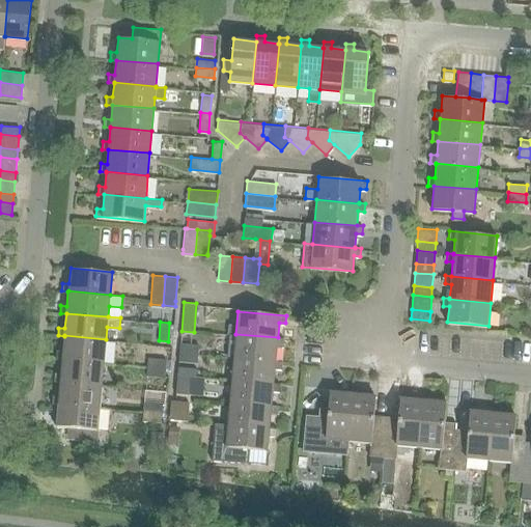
[(278,337),(235,334),(233,356),(276,360),(276,359),(277,344),(283,345),(284,337),(278,337)]
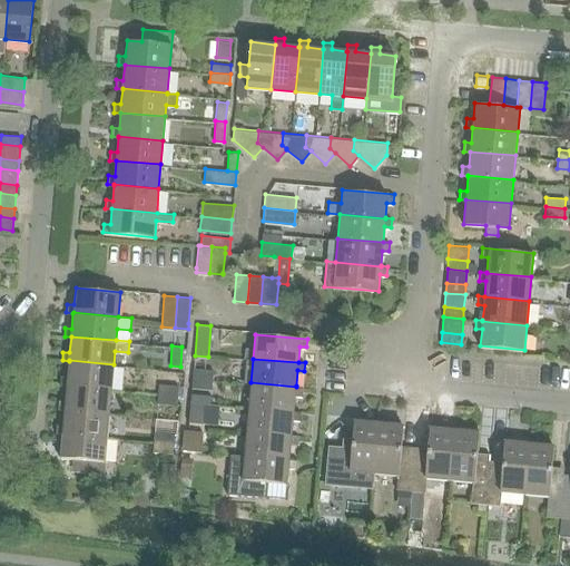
[(69,360),(69,361),(67,377),(60,376),(60,384),(67,384),(111,388),(114,364),(69,360)]
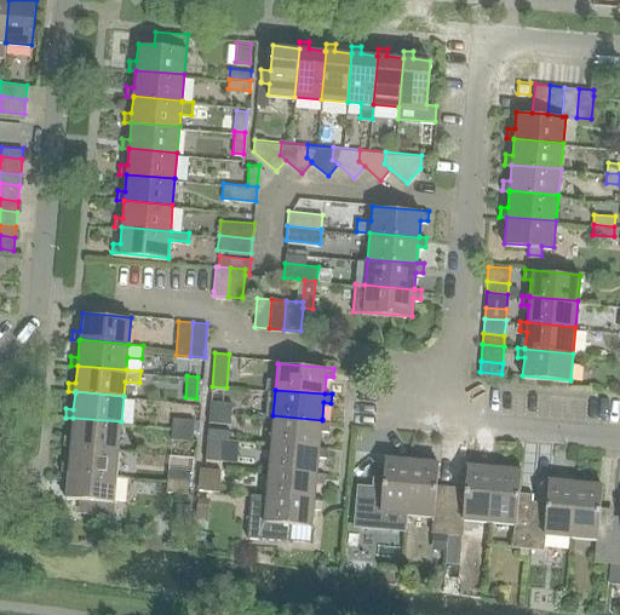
[(211,400),(210,409),(231,412),(233,401),(211,400)]
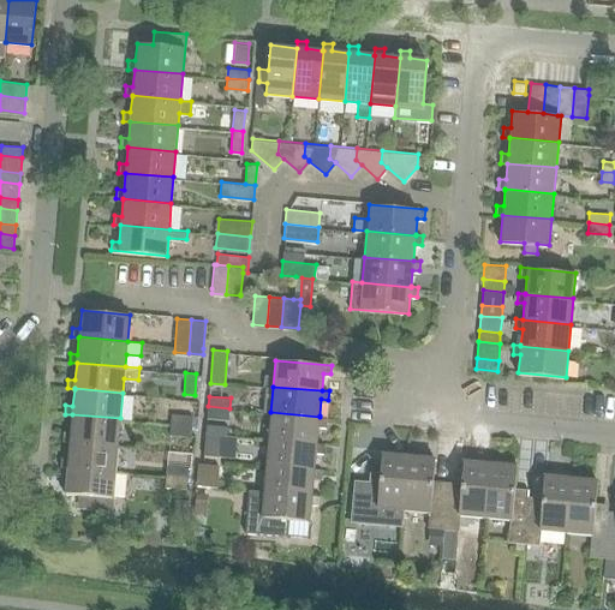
[(230,408),(208,406),(207,417),(228,419),(230,408)]
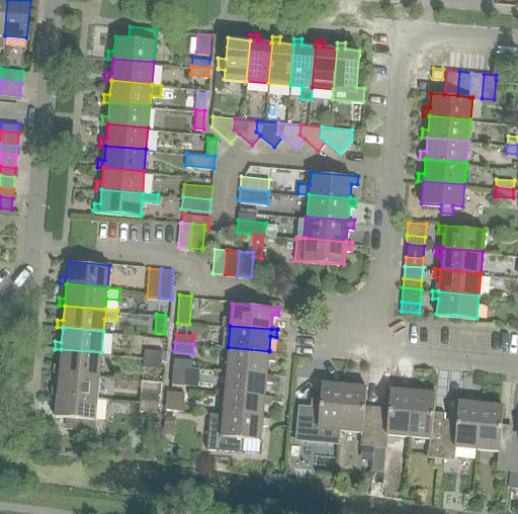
[(228,347),(226,369),(267,372),(268,358),(274,358),(275,351),(269,350),(269,351),(228,347)]
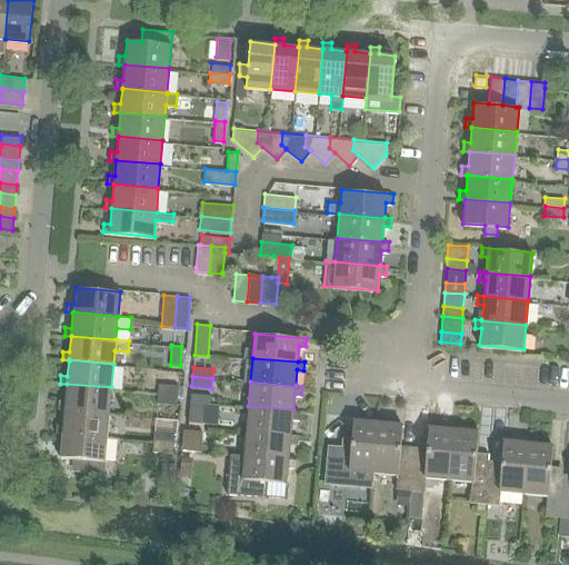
[(158,392),(177,394),(178,385),(159,383),(158,392)]
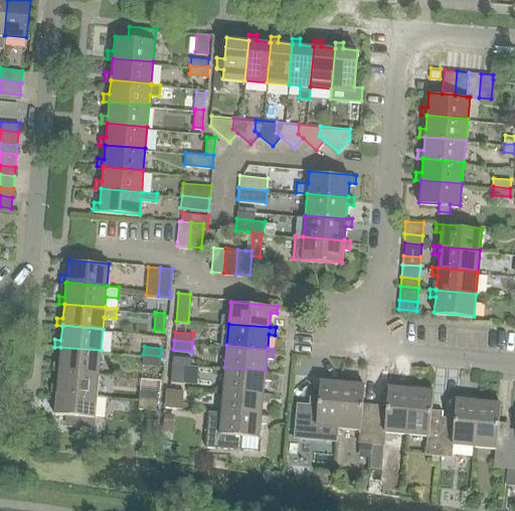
[(58,369),(58,368),(99,372),(101,350),(60,347),(58,361),(52,361),(52,368),(58,369)]
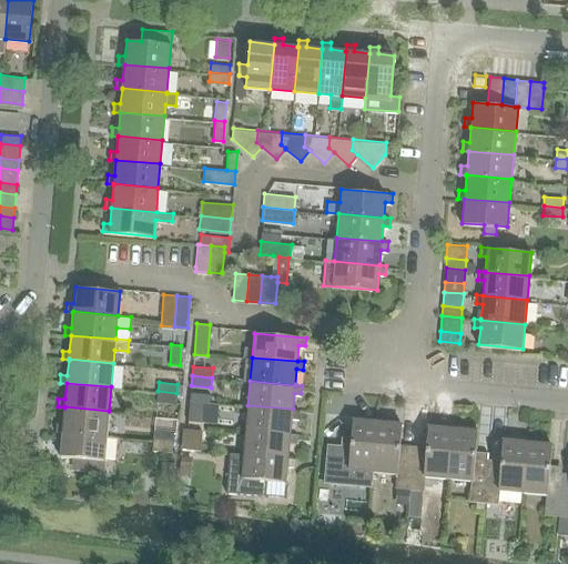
[(176,393),(158,391),(156,401),(176,403),(176,393)]
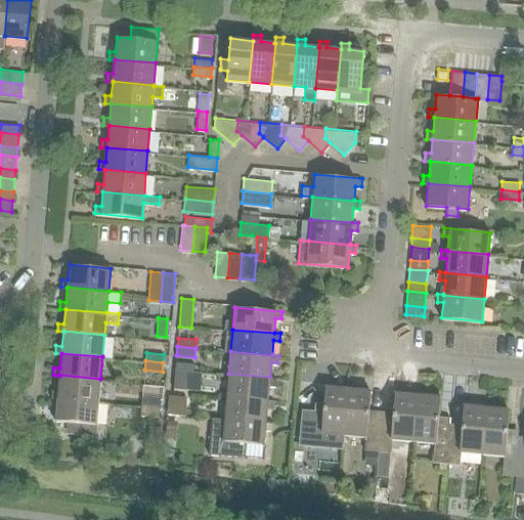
[(193,371),(194,362),(176,360),(175,369),(188,370),(193,371)]
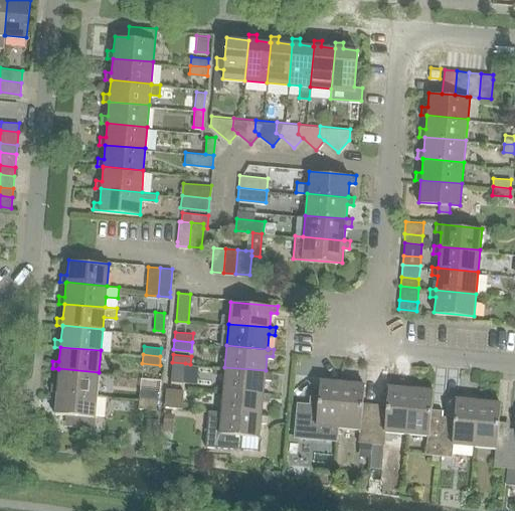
[(184,381),(185,363),(172,362),(170,380),(184,381)]
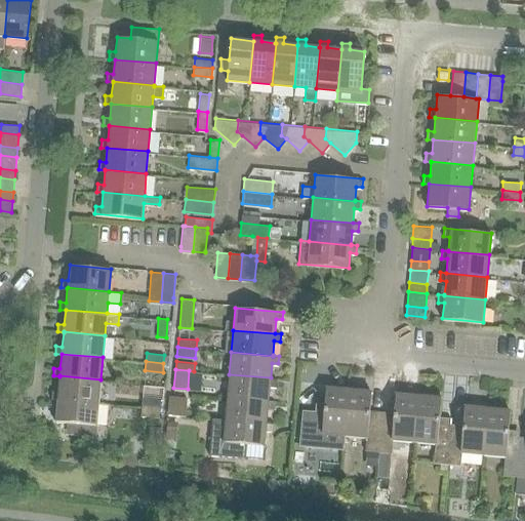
[(229,374),(227,396),(269,400),(269,399),(270,385),(276,386),(277,377),(271,377),(229,374)]
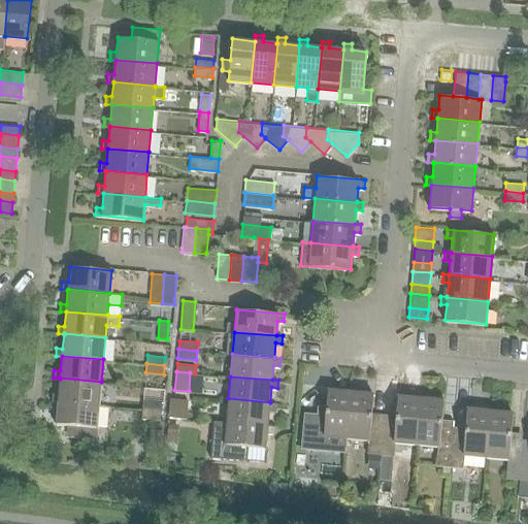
[(52,400),(58,400),(99,404),(101,382),(60,378),(60,379),(59,393),(53,392),(52,400)]
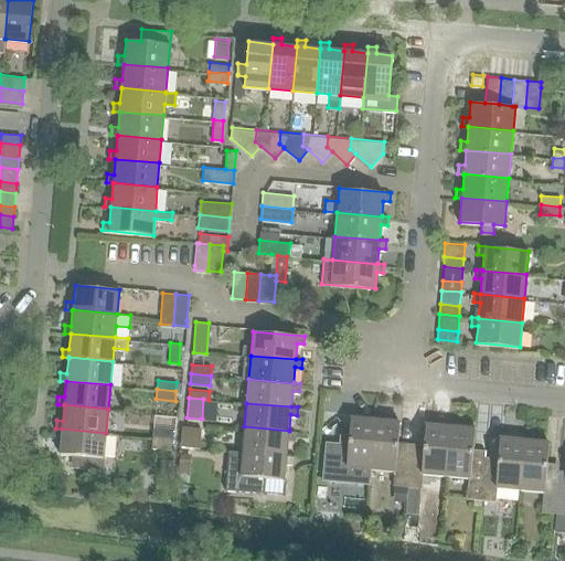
[(351,415),(349,434),(339,433),(339,441),(324,440),(321,478),(370,483),(371,468),(375,417),(351,415)]
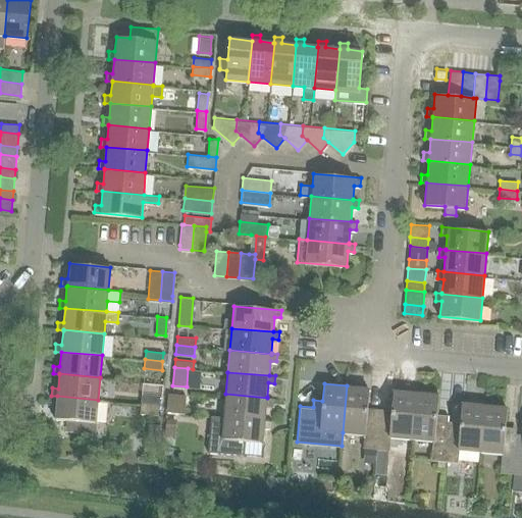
[(347,385),(343,432),(364,433),(363,447),(368,447),(376,448),(378,415),(367,414),(369,387),(347,385)]
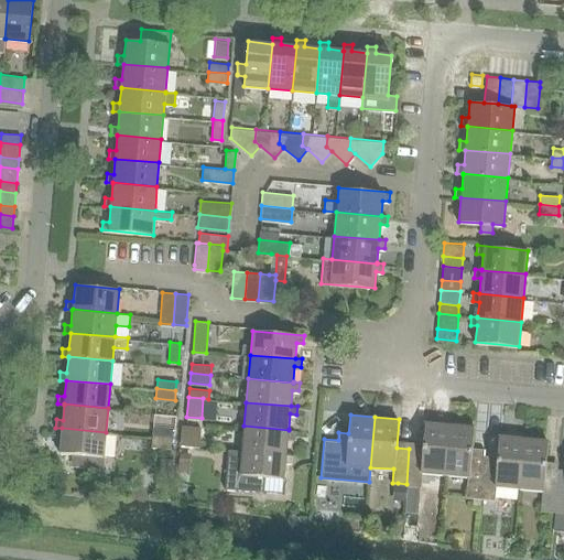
[(407,484),(421,485),(422,472),(445,474),(449,424),(425,422),(422,450),(409,449),(407,484)]
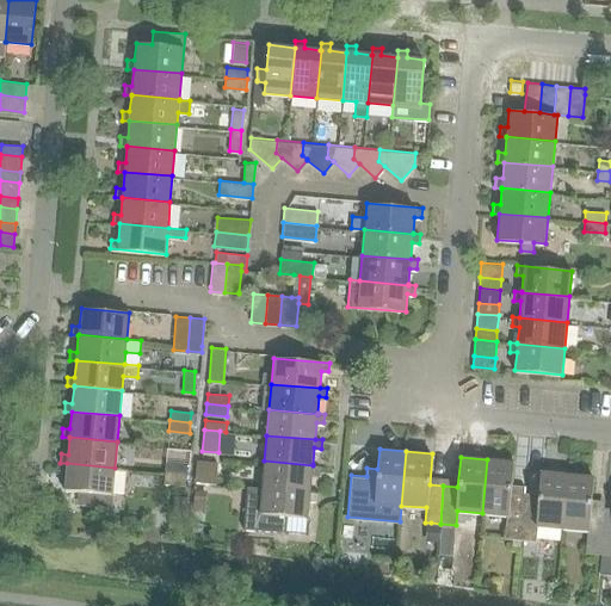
[(207,461),(201,459),(197,459),(195,481),(205,481),(207,461)]
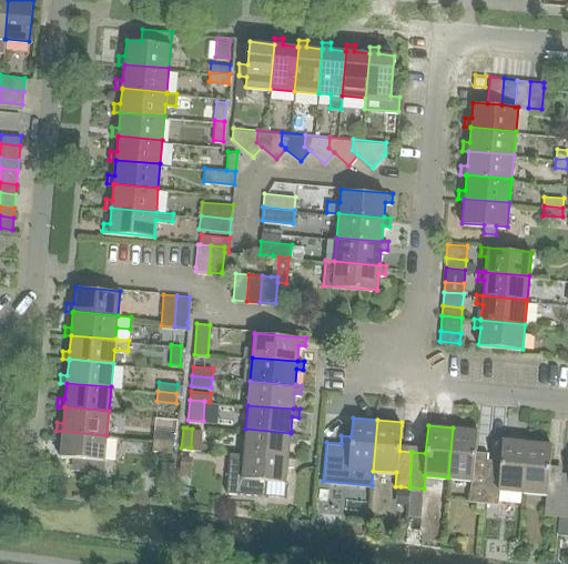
[(477,430),(453,427),(448,477),(472,480),(469,500),(476,500),(484,501),(487,465),(487,459),(474,457),(477,430)]
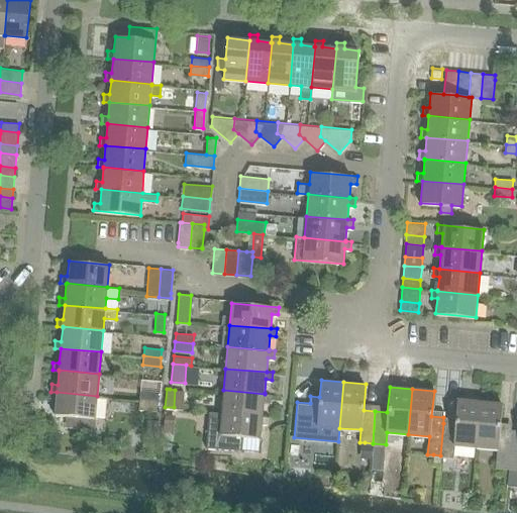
[(184,390),(175,390),(174,407),(182,408),(184,390)]
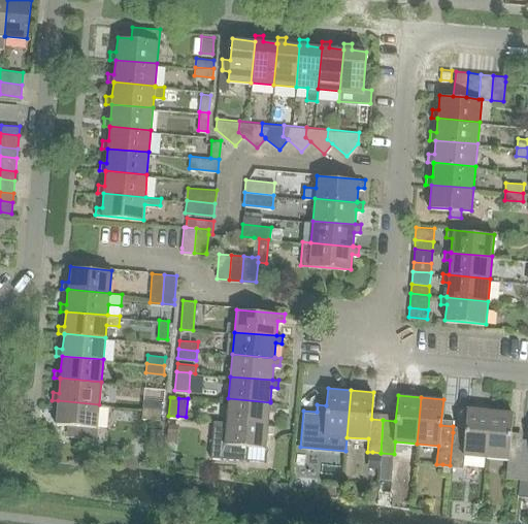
[(268,424),(269,410),(275,411),(276,402),(270,401),(270,402),(228,398),(226,421),(268,424)]
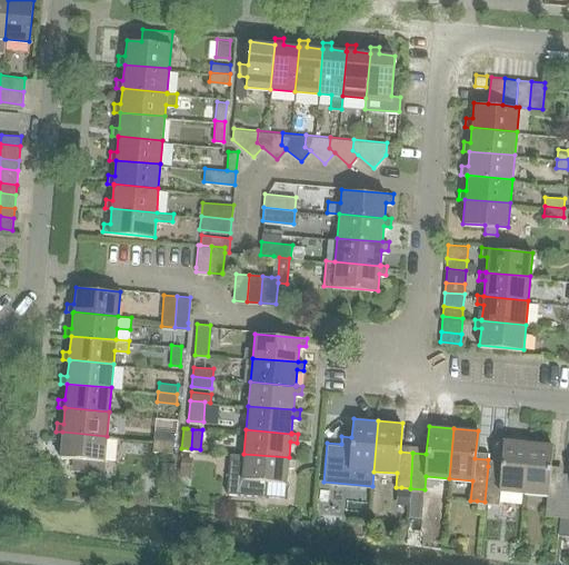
[(155,430),(153,439),(172,442),(173,432),(155,430)]
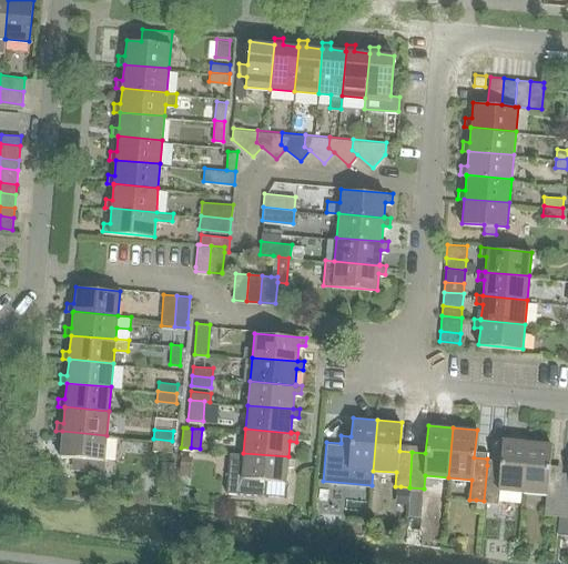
[(53,455),(72,456),(71,467),(103,471),(107,435),(62,431),(61,446),(54,446),(53,455)]
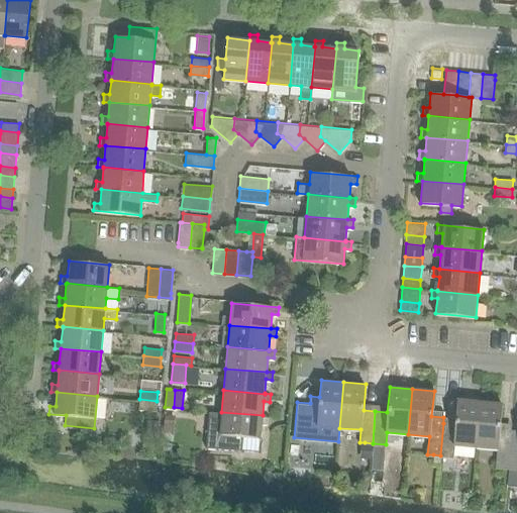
[(157,401),(139,399),(138,408),(157,410),(157,401)]
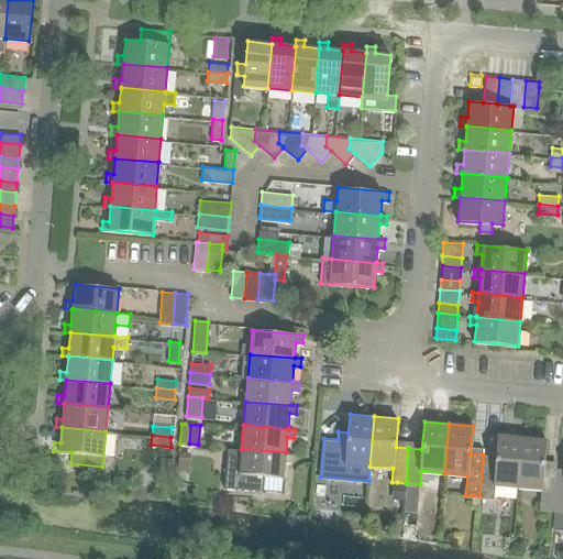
[(483,461),(479,496),(494,497),(495,484),(518,486),(522,437),(499,435),(498,435),(495,462),(483,461)]
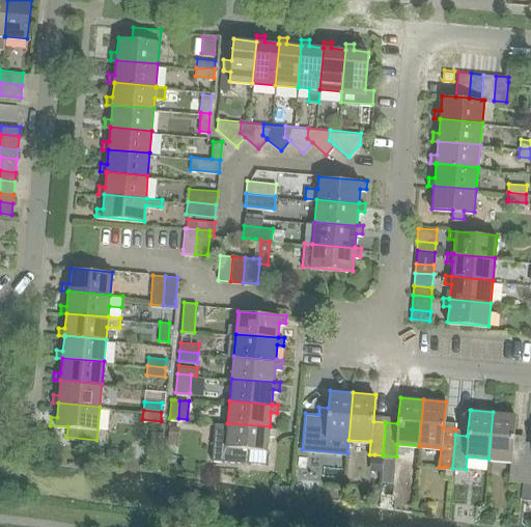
[(493,412),(488,459),(510,461),(508,479),(522,480),(525,447),(525,441),(512,440),(514,427),(515,414),(493,412)]
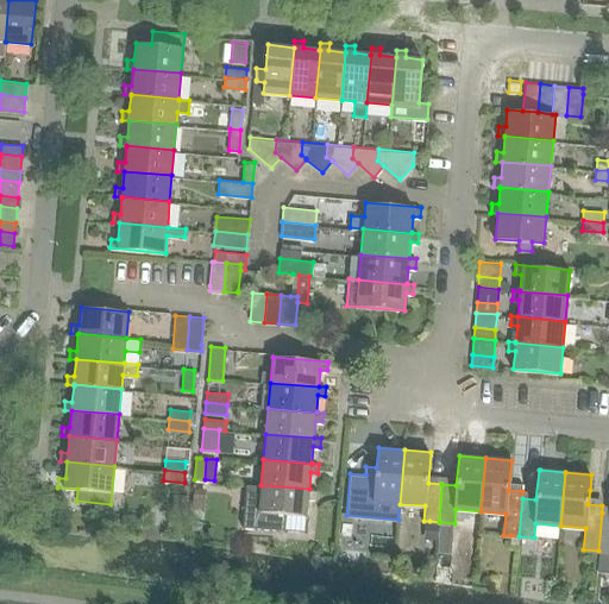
[(261,485),(248,484),(244,526),(284,529),(286,514),(307,515),(308,497),(315,498),(316,489),(309,489),(261,485)]
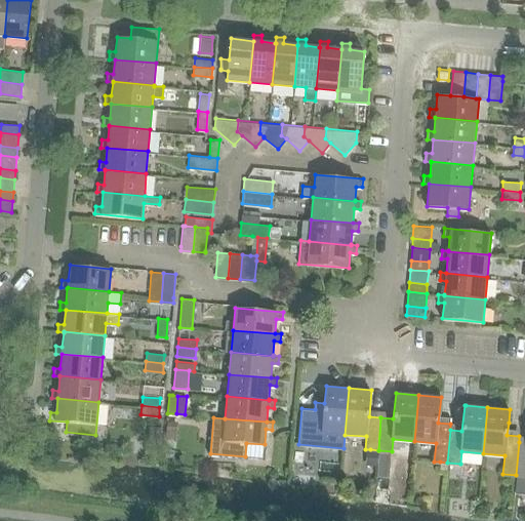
[(177,421),(167,419),(166,436),(176,437),(177,421)]
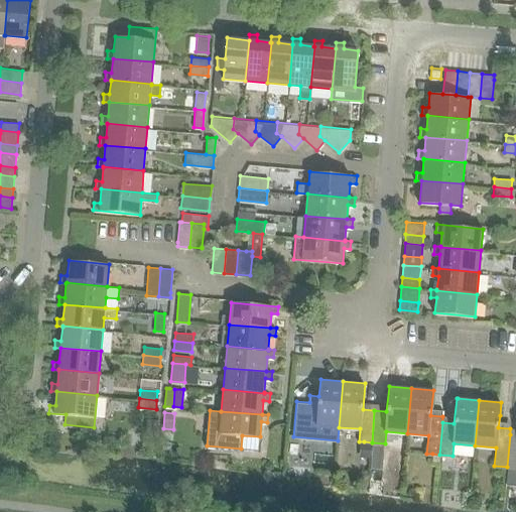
[(154,434),(145,433),(143,433),(142,445),(153,446),(154,434)]
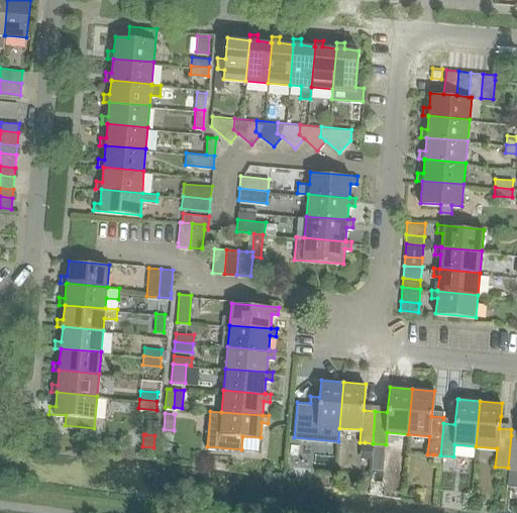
[(516,435),(511,435),(508,468),(516,469),(516,435)]
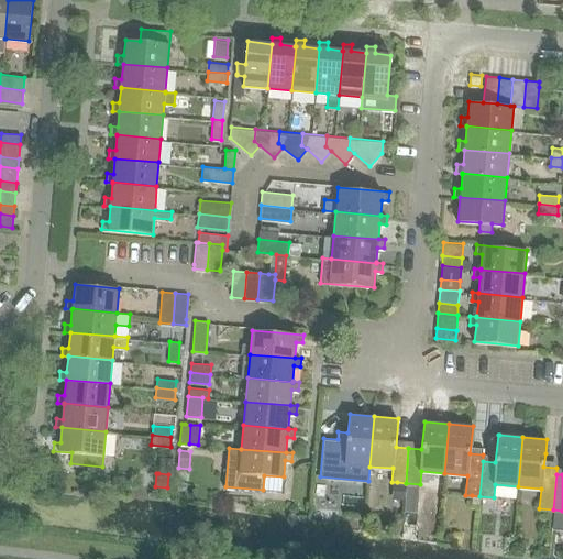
[(397,482),(396,497),(405,497),(406,483),(397,482)]
